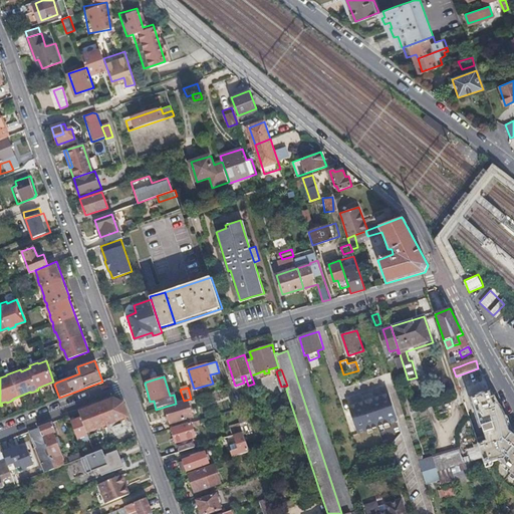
[(513,436),(513,435),(508,432),(502,413),(501,410),(492,392),(470,399),(485,443),(478,445),(482,458),(485,466),(499,462),(512,471),(510,473),(513,476),(513,436)]
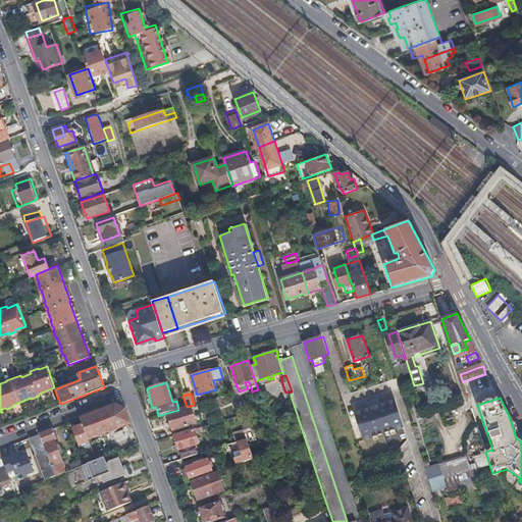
[(356,413),(364,440),(405,428),(396,401),(356,413)]
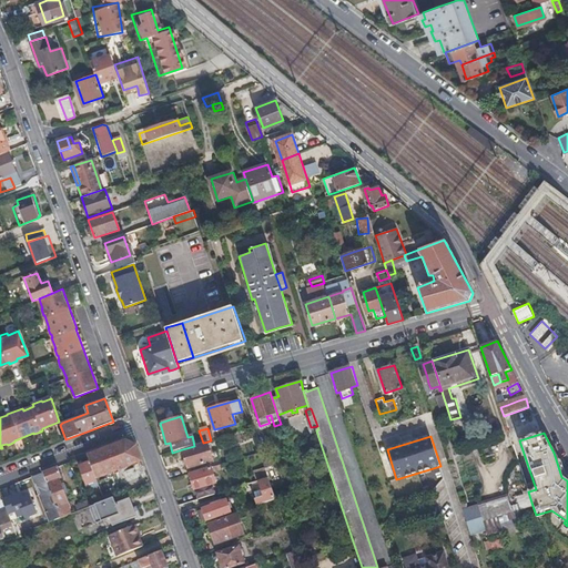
[(122,468),(143,459),(138,445),(127,439),(88,455),(90,462),(97,477),(114,470),(122,468)]
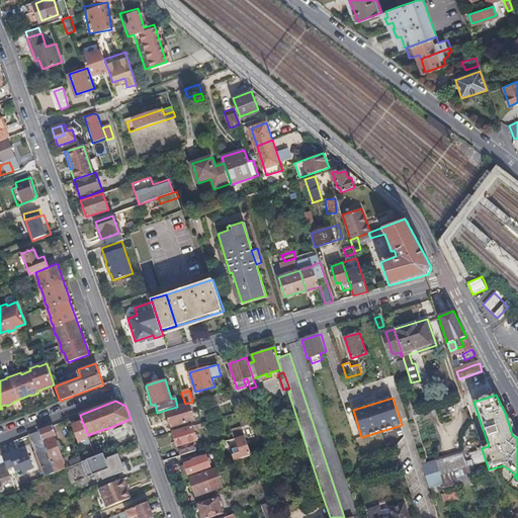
[(189,403),(185,404),(177,407),(166,410),(172,427),(194,420),(194,419),(198,418),(197,415),(192,416),(189,403)]
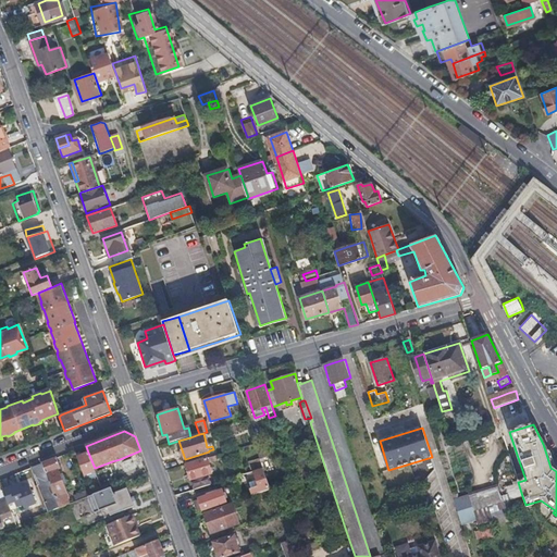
[(262,442),(255,444),(260,460),(268,457),(262,442)]
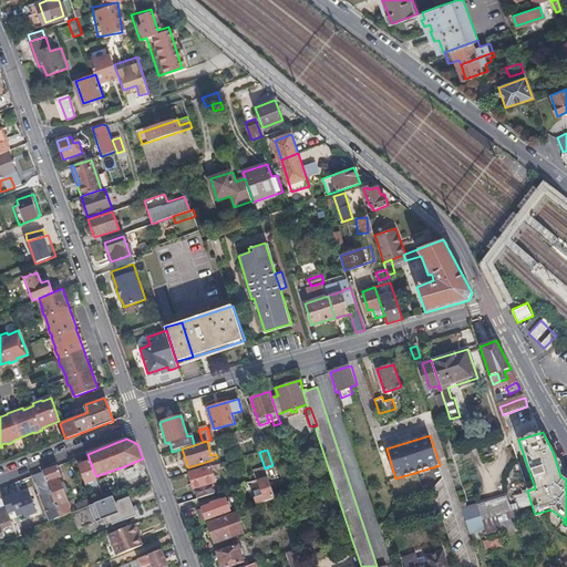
[(265,468),(259,452),(254,453),(261,478),(267,476),(265,468)]
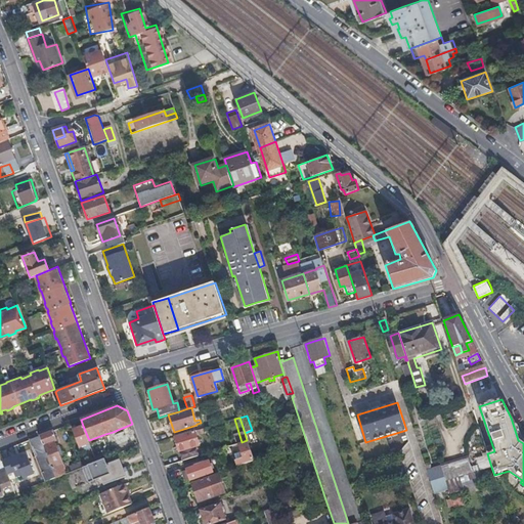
[(216,427),(222,446),(231,443),(225,424),(216,427)]
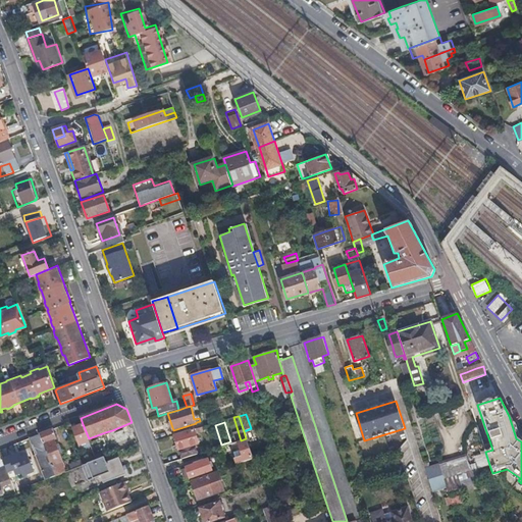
[(89,438),(83,424),(73,428),(82,450),(92,446),(89,438)]
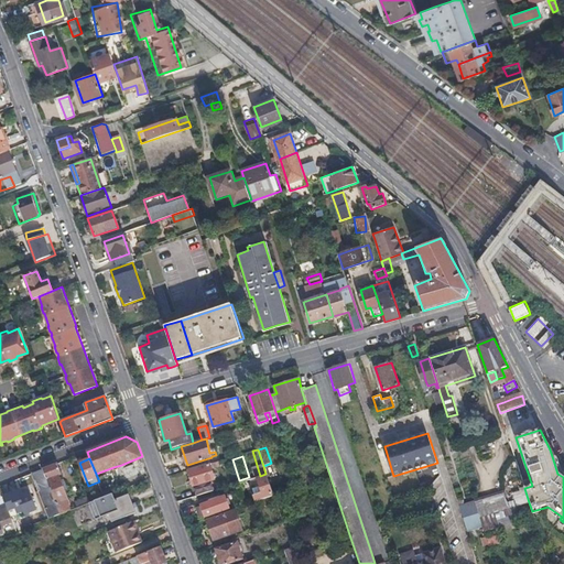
[(63,474),(58,463),(44,468),(62,513),(73,509),(60,475),(63,474)]
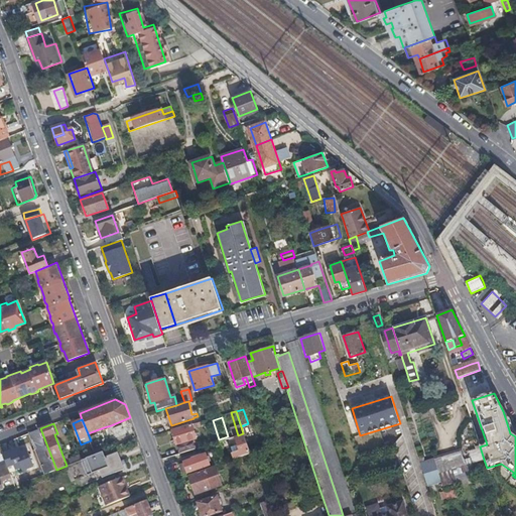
[(191,424),(172,430),(177,445),(178,444),(181,454),(212,443),(209,437),(197,441),(191,424)]
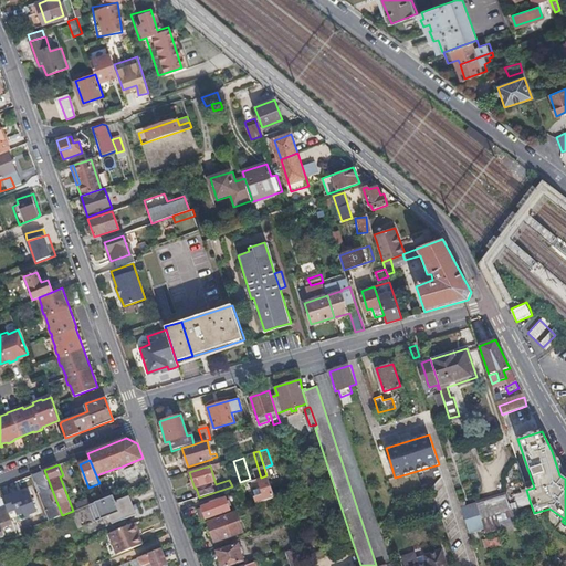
[(124,473),(122,467),(114,469),(117,475),(124,473)]
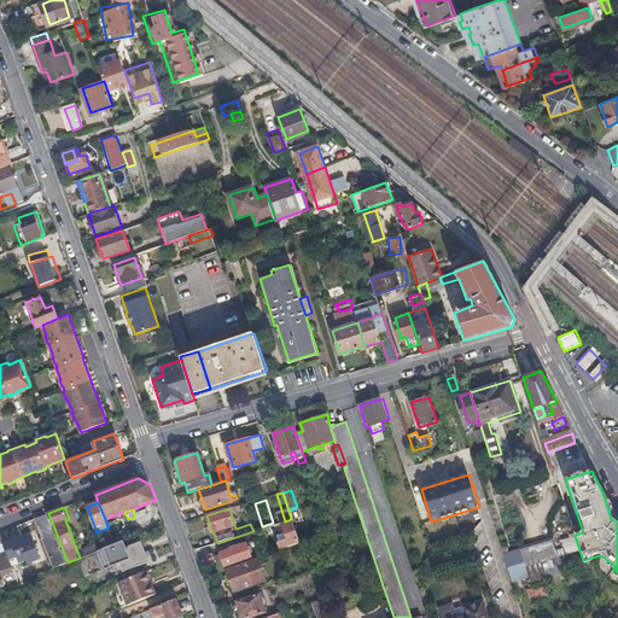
[(68,563),(48,513),(35,518),(54,567),(68,563)]
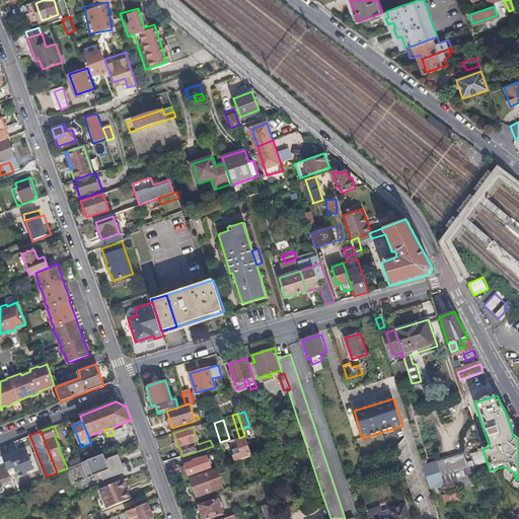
[(235,461),(251,456),(244,436),(239,438),(236,439),(238,446),(230,449),(235,461)]
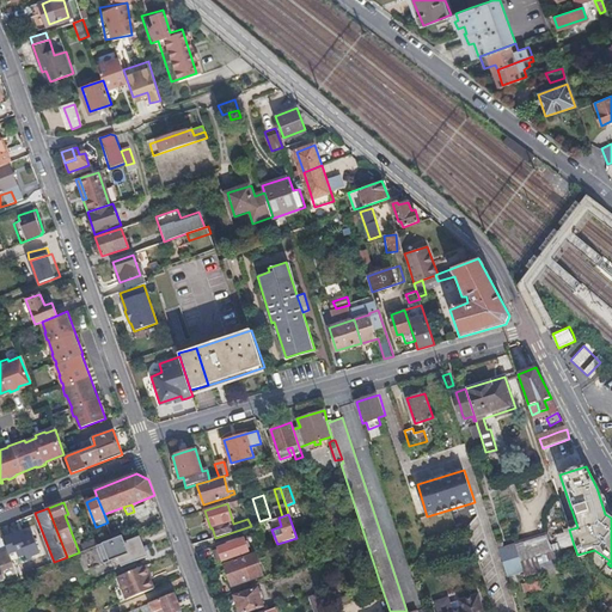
[(134,532),(148,526),(146,516),(130,522),(134,532)]
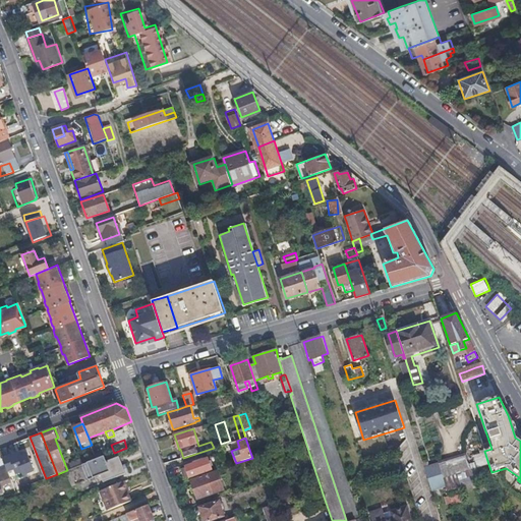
[(12,481),(16,490),(22,487),(17,473),(20,472),(21,475),(27,473),(26,469),(33,467),(26,454),(18,456),(17,452),(3,457),(7,467),(12,481)]
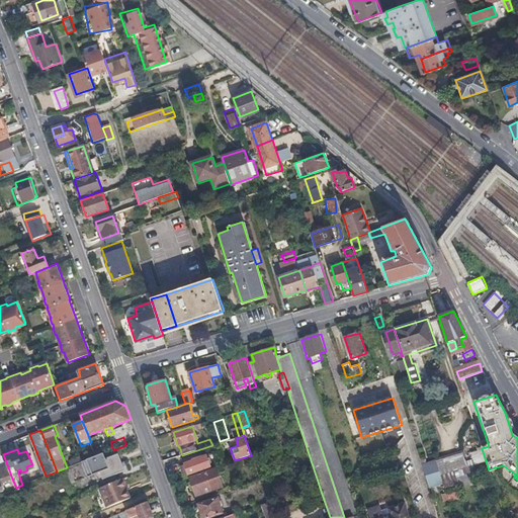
[(435,459),(436,461),(463,453),(462,450),(435,459)]
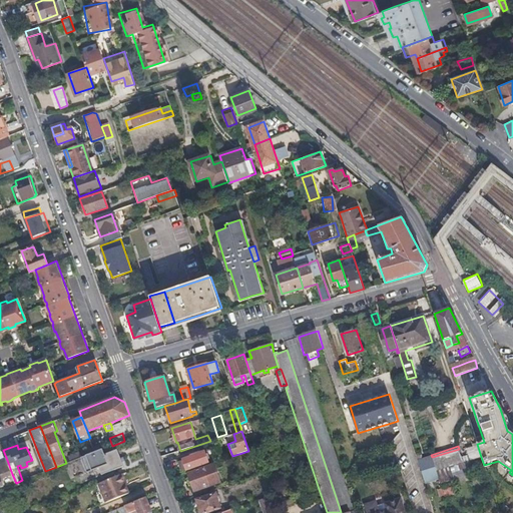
[(96,458),(102,475),(124,466),(118,450),(106,454),(104,449),(99,450),(101,456),(96,458)]
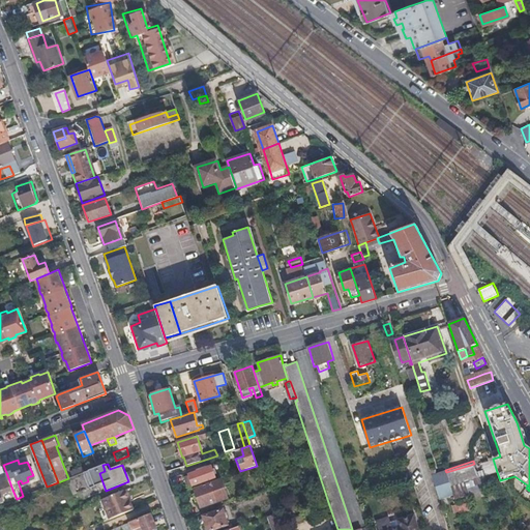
[(449,482),(454,500),(470,495),(468,489),(466,482),(478,478),(474,464),(446,472),(449,482)]
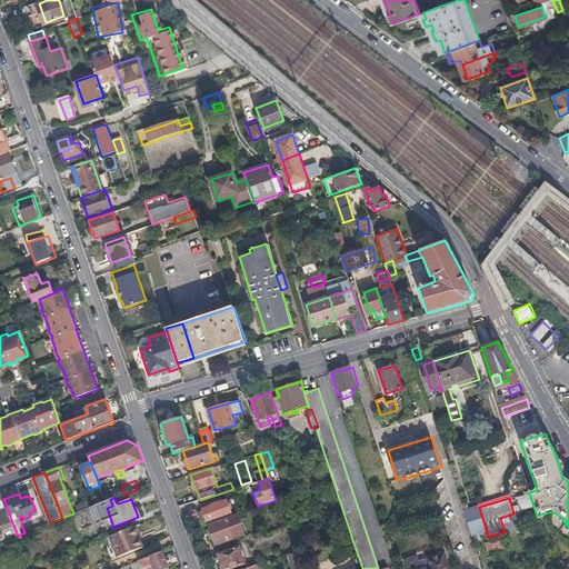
[(93,507),(91,501),(78,506),(79,511),(93,507)]
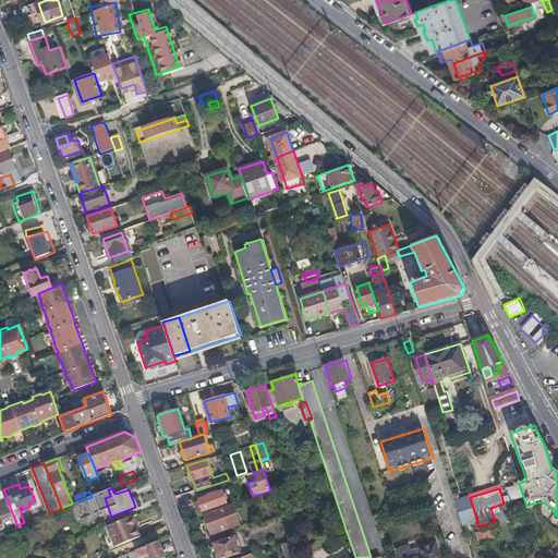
[(202,510),(204,514),(220,509),(220,505),(226,502),(222,492),(193,502),(196,511),(202,510)]
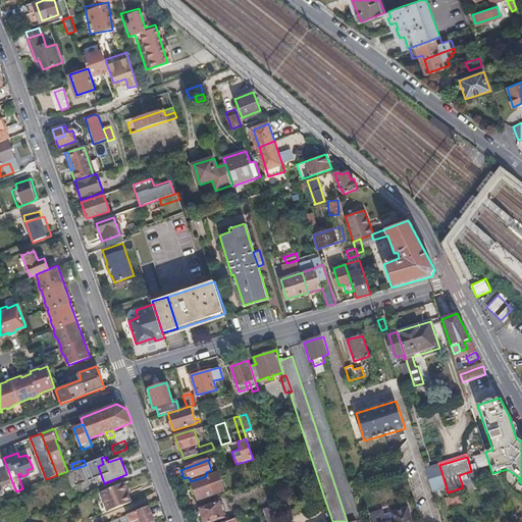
[(1,486),(12,482),(7,468),(0,470),(0,475),(0,476),(0,496),(4,494),(1,486)]
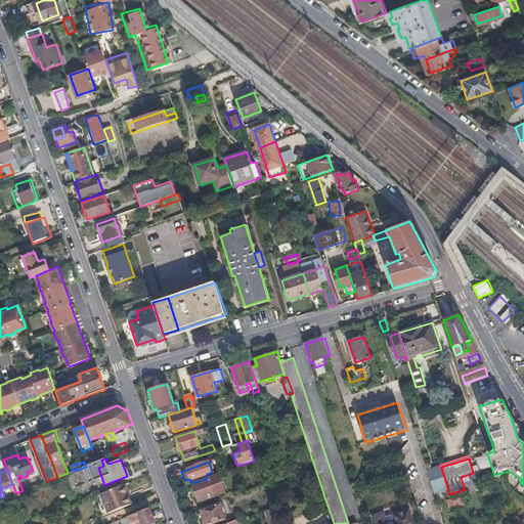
[(191,483),(200,507),(211,503),(210,497),(221,493),(217,481),(219,480),(217,474),(207,478),(191,483)]
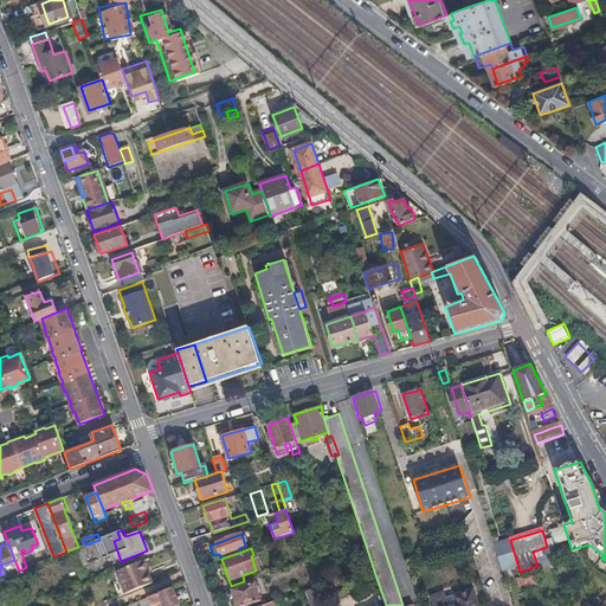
[(126,594),(153,584),(147,571),(149,569),(144,560),(124,568),(116,572),(126,594)]
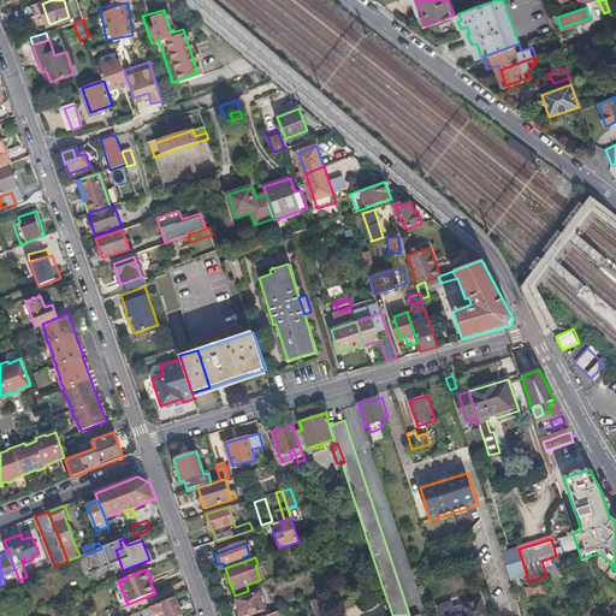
[(509,574),(514,587),(521,585),(516,572),(509,574)]
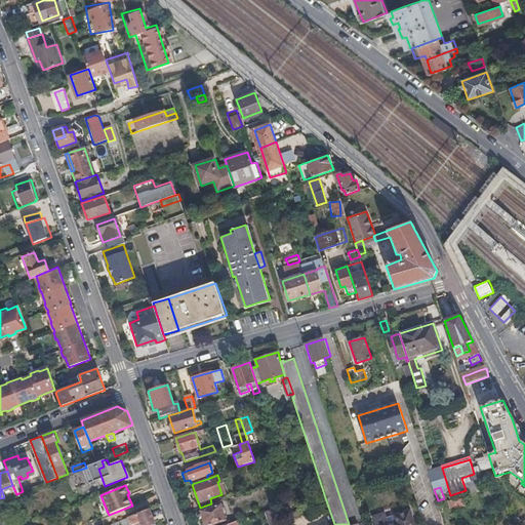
[(208,524),(226,520),(220,506),(201,511),(205,524),(208,524)]
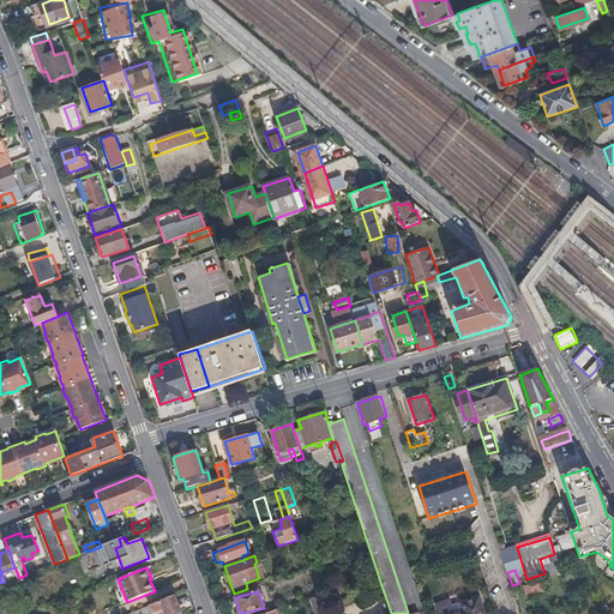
[(184,613),(186,613),(178,595),(160,603),(163,613),(184,613)]
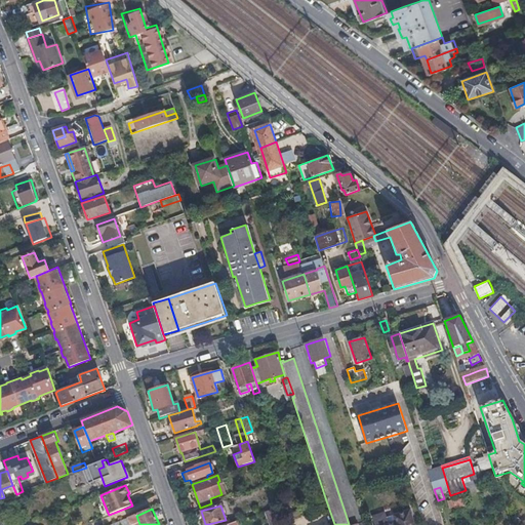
[(372,515),(374,524),(386,524),(396,522),(394,515),(388,517),(386,511),(372,515)]
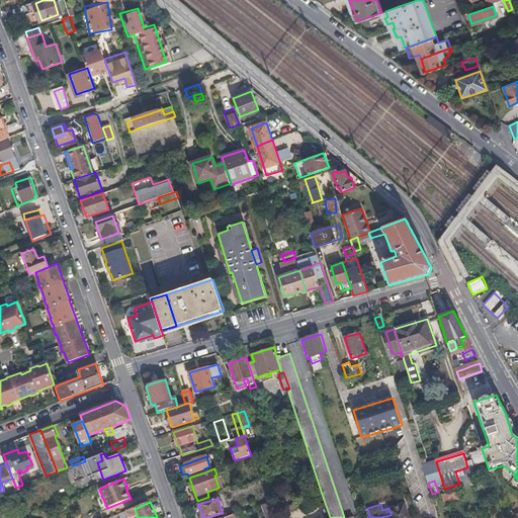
[(380,517),(409,517),(405,504),(389,508),(391,515),(380,517)]
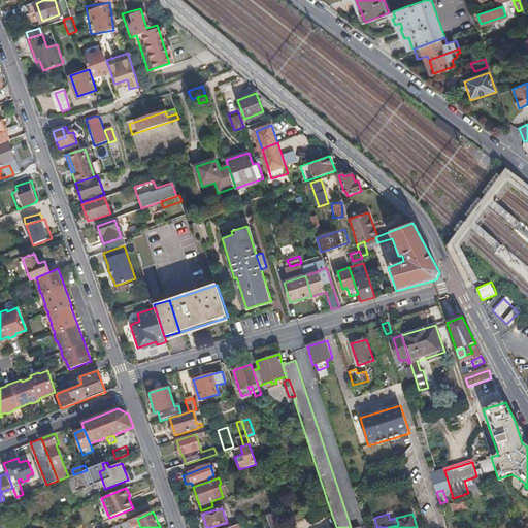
[(136,527),(140,527),(137,519),(123,524),(125,527),(136,527)]
